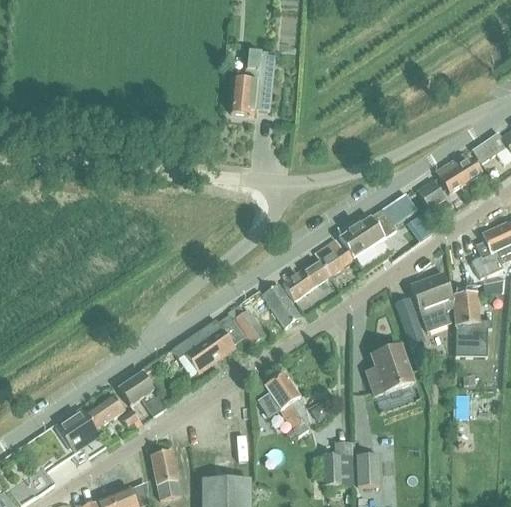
[(272,84),(275,53),(249,50),(246,79),(235,78),(231,112),(249,114),(249,110),(255,111),(256,109),(269,110),(272,84)]
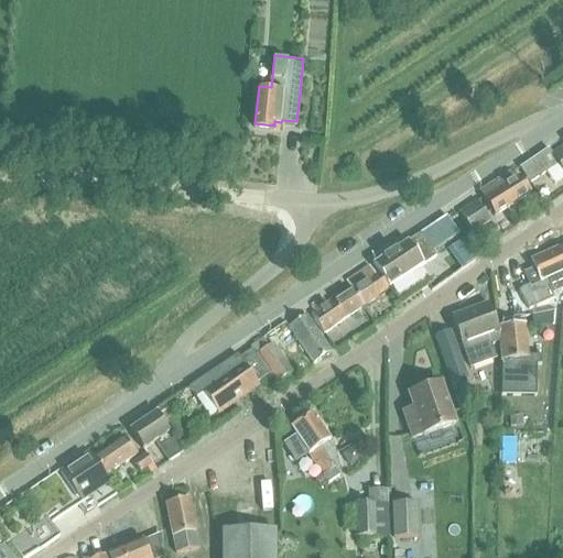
[(532,178),(560,160),(562,164),(562,143),(554,150),(550,144),(521,164),(532,178)]
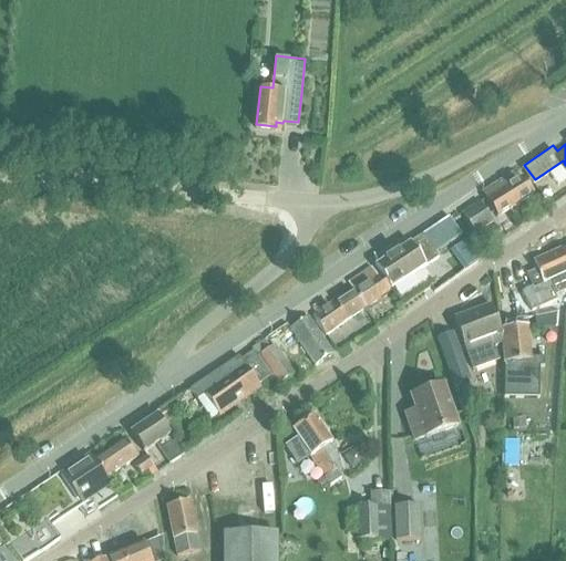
[(501,178),(484,188),(484,189),(500,214),(534,191),(524,174),(520,176),(515,168),(501,178)]
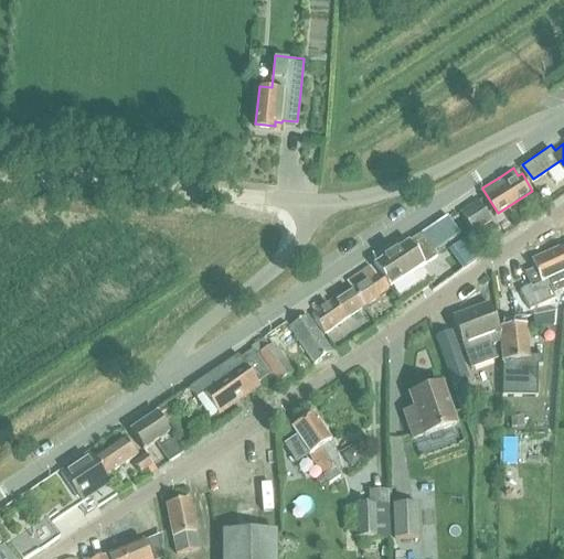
[(475,229),(492,218),(480,199),(463,211),(475,229)]
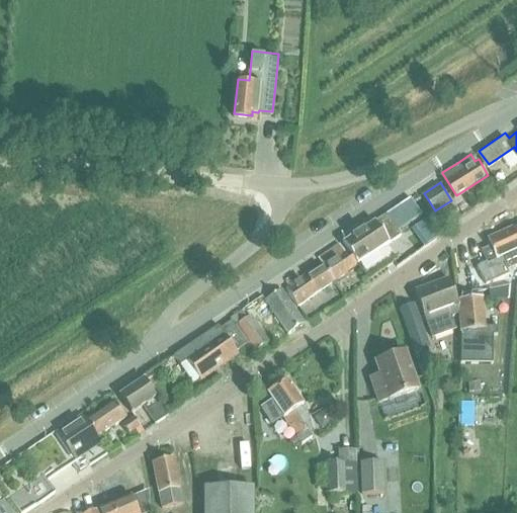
[(386,210),(344,239),(348,245),(347,246),(353,255),(358,262),(369,255),(402,233),(399,228),(422,211),(411,195),(386,210)]
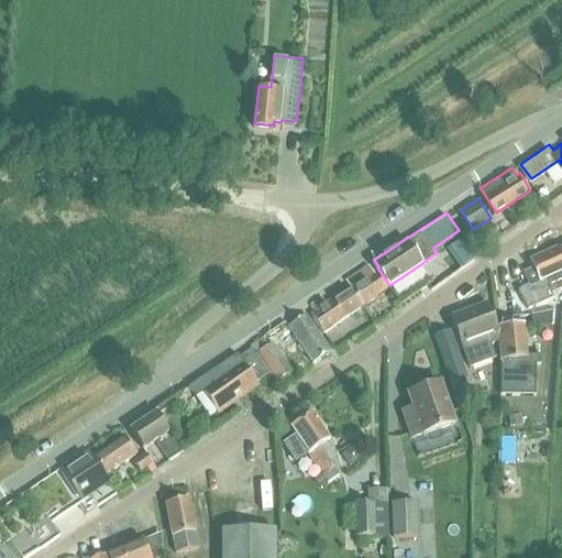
[(524,284),(518,286),(524,296),(528,306),(531,304),(537,303),(547,298),(554,295),(552,291),(561,286),(561,240),(544,249),(529,255),(531,260),(533,264),(527,267),(524,269),(526,275),(529,281),(524,284)]
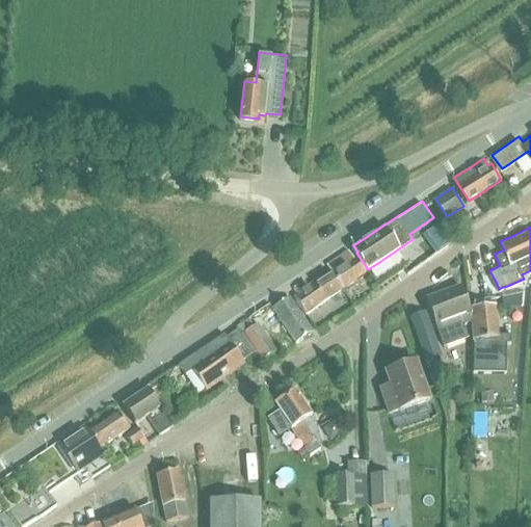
[(368,269),(356,253),(353,254),(349,247),(338,256),(341,262),(332,268),(343,286),(368,269)]
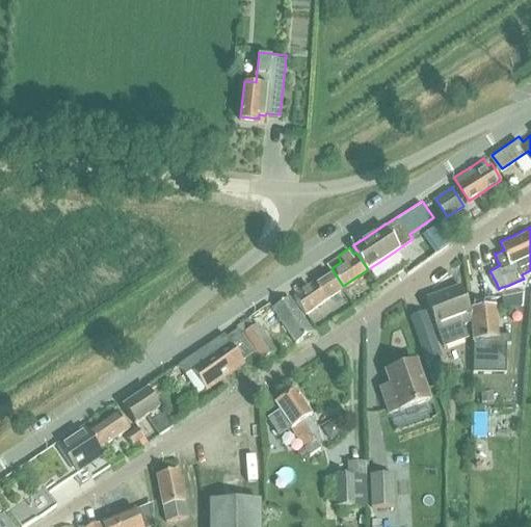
[(343,286),(332,268),(310,283),(306,278),(294,284),(298,289),(294,292),(307,310),(343,286)]
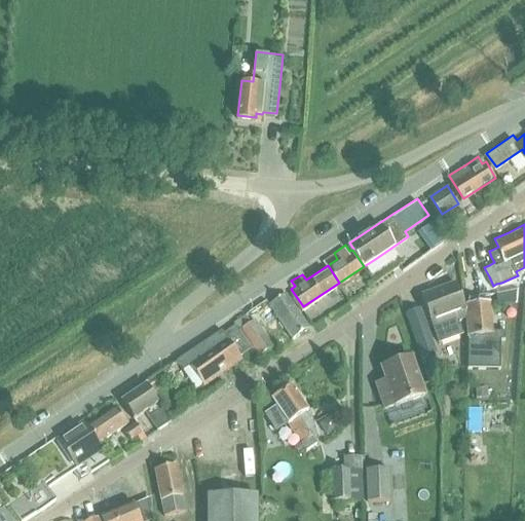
[(457,280),(423,292),(441,340),(463,331),(459,319),(467,315),(467,307),(457,280)]
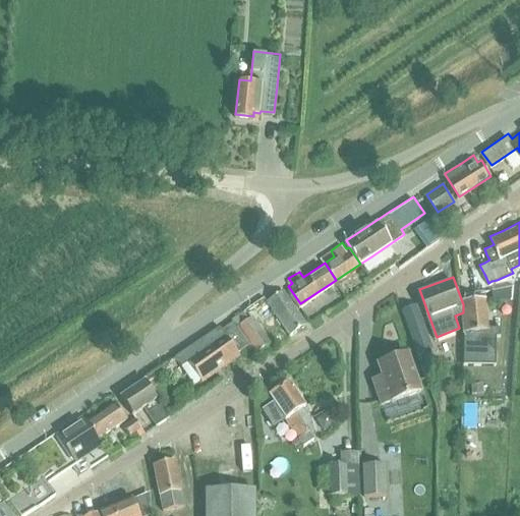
[(492,297),(511,295),(512,284),(492,287),(492,297)]
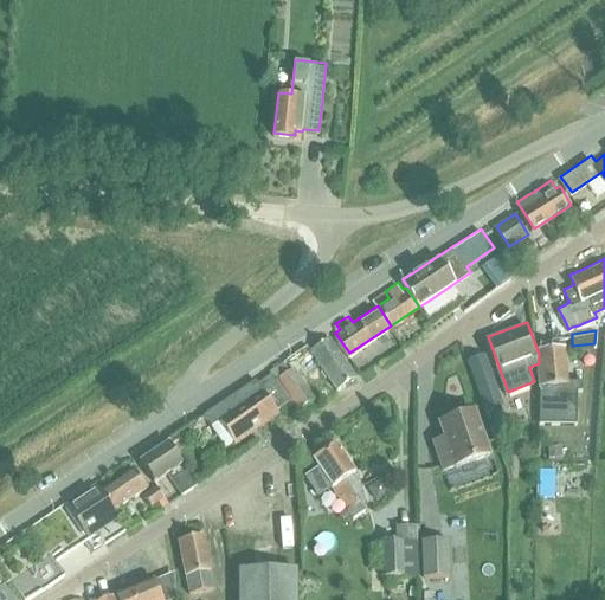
[(311,347),(339,388),(358,376),(330,334),(311,347)]
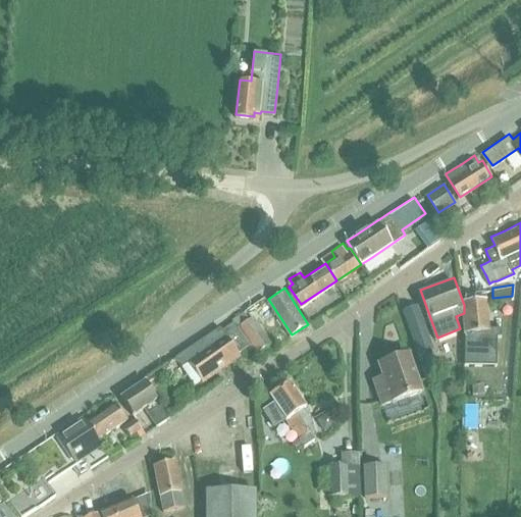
[(487,298),(464,300),(467,326),(466,360),(497,360),(498,332),(502,332),(502,326),(489,325),(487,298)]
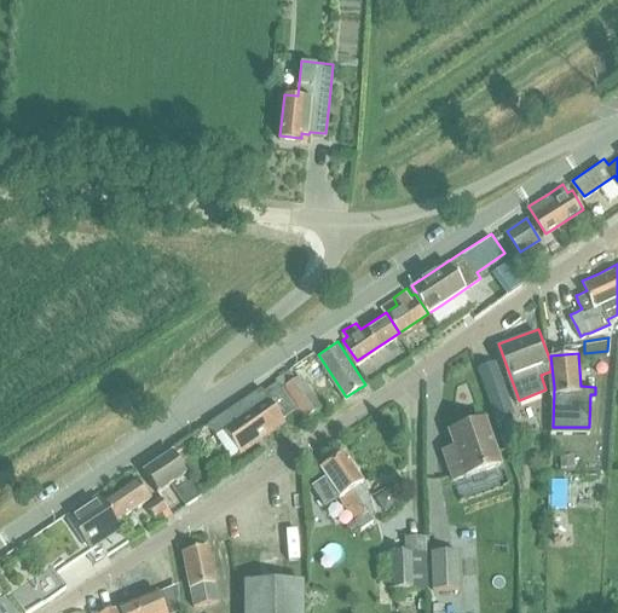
[(497,360),(481,366),(500,416),(517,410),(497,360)]
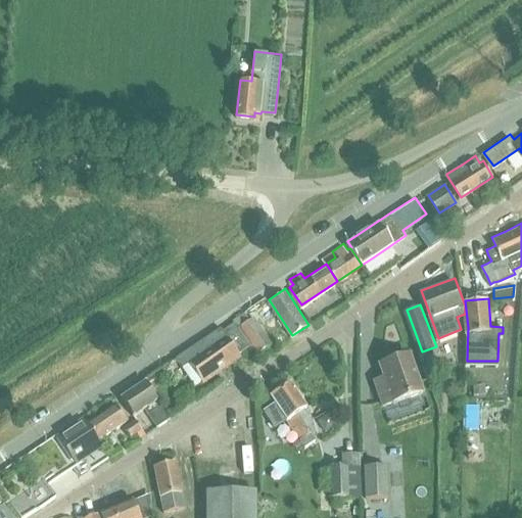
[(252,342),(251,343),(257,352),(273,341),(254,314),(250,317),(245,310),(234,318),(235,319),(252,342)]
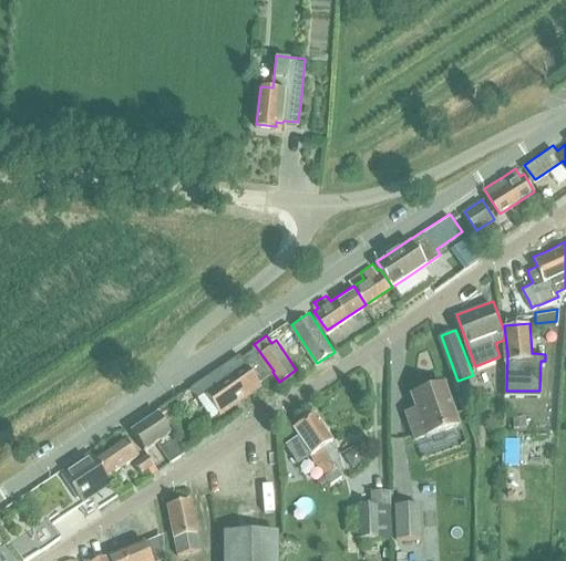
[(274,371),(255,345),(242,355),(240,353),(192,385),(212,414),(260,382),(259,381),(273,372),(274,371)]
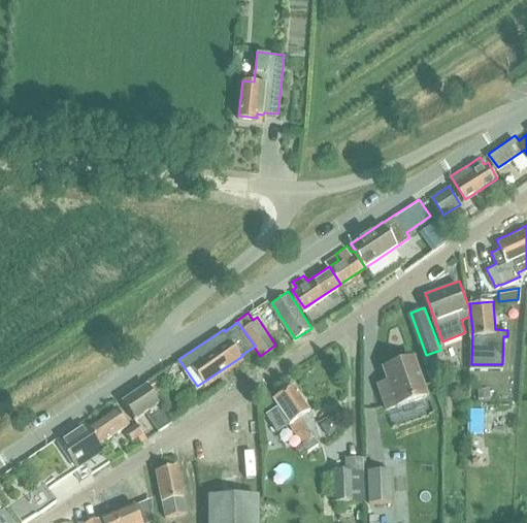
[(392,388),(383,392),(388,407),(397,404),(427,395),(414,355),(385,365),(392,388)]
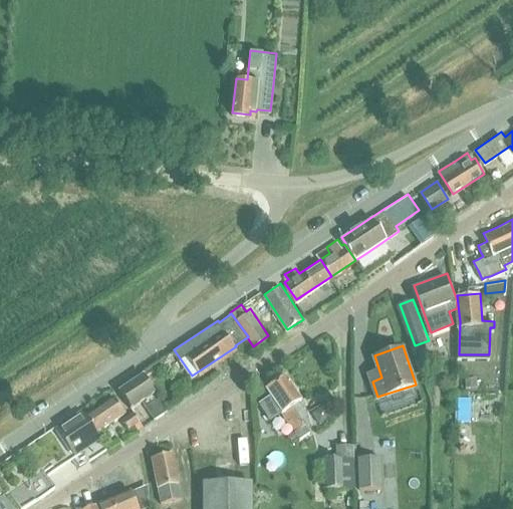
[(476,374),(476,364),(460,364),(460,375),(476,374)]
